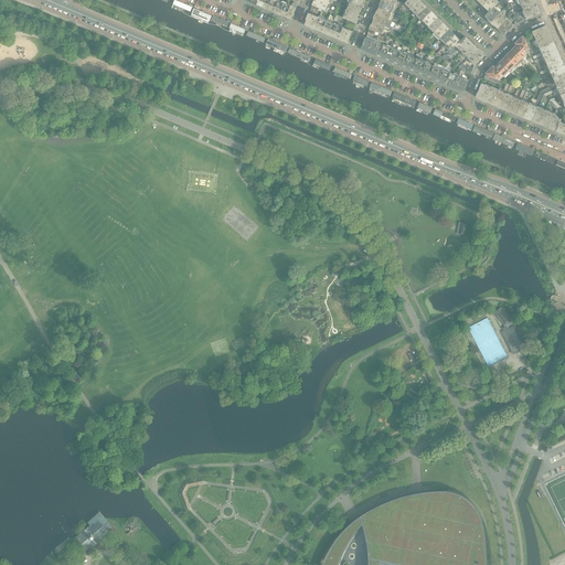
[(190,12),(191,8),(173,0),(171,4),(176,7),(174,10),(184,14),(185,11),(190,12)]
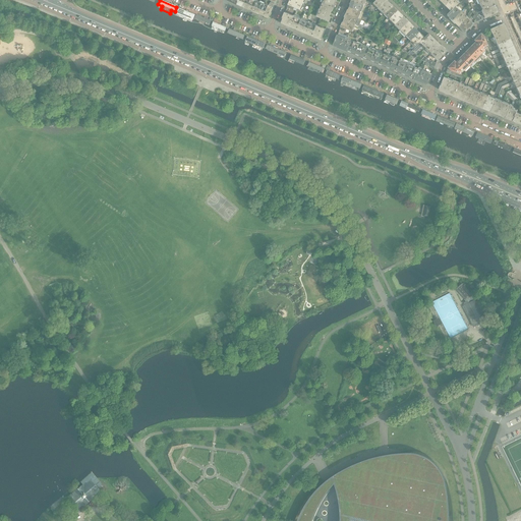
[(252,11),(256,1),(254,0),(238,0),(236,5),(240,6),(240,5),(248,9),(248,10),(252,11)]
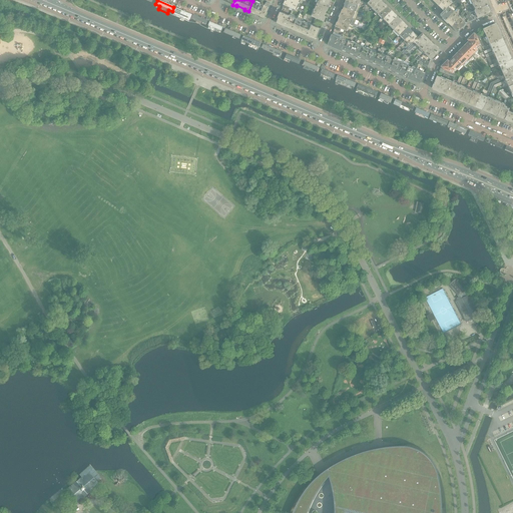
[(296,9),(298,3),(299,0),(287,0),(287,2),(286,1),(284,4),(290,7),(293,8),(296,9)]
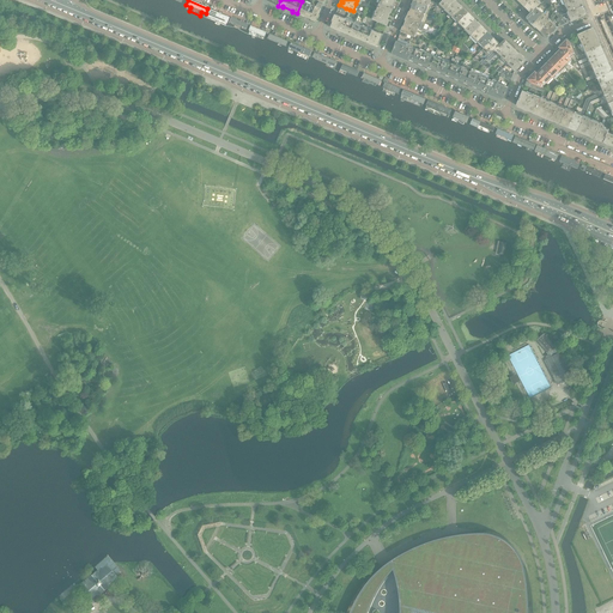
[(459,4),(456,1),(454,0),(443,0),(439,4),(451,17),(462,6),(459,4)]
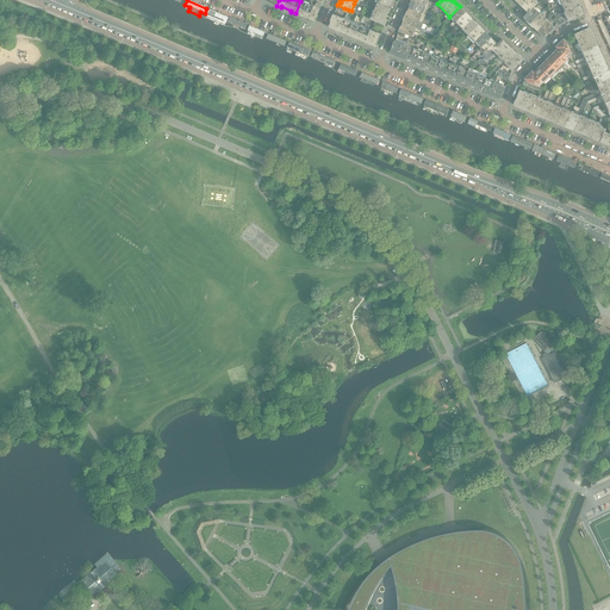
[(534,0),(515,0),(518,4),(518,2),(526,10),(524,10),(528,13),(533,7),(535,6),(536,6),(539,4),(534,0)]
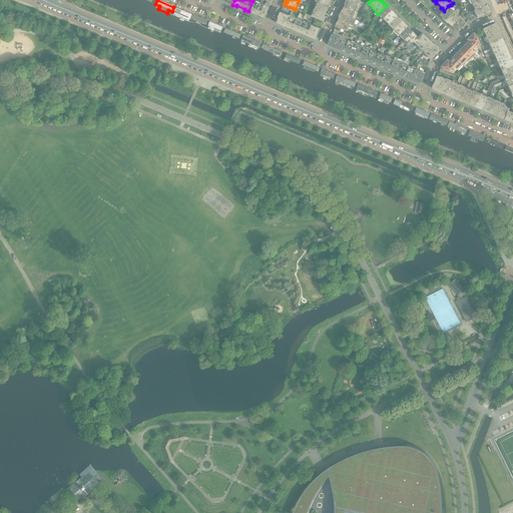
[(468,0),(470,4),(473,3),(475,10),(487,5),(486,2),(485,2),(484,0),(468,0)]
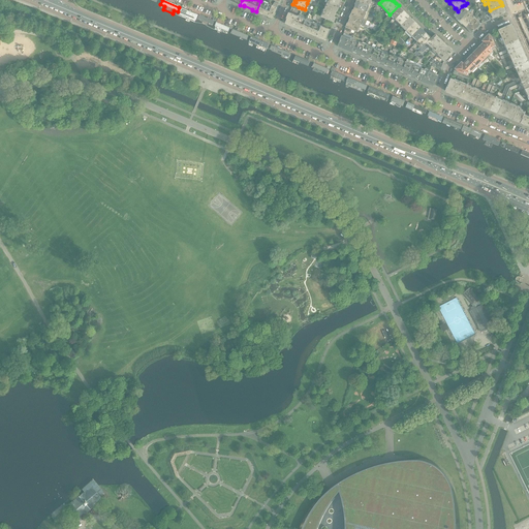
[(273,18),(279,3),(275,1),(274,4),(273,4),(272,6),(268,4),(260,1),(256,11),(259,13),(259,12),(269,17),(268,17),(272,19),(273,18)]
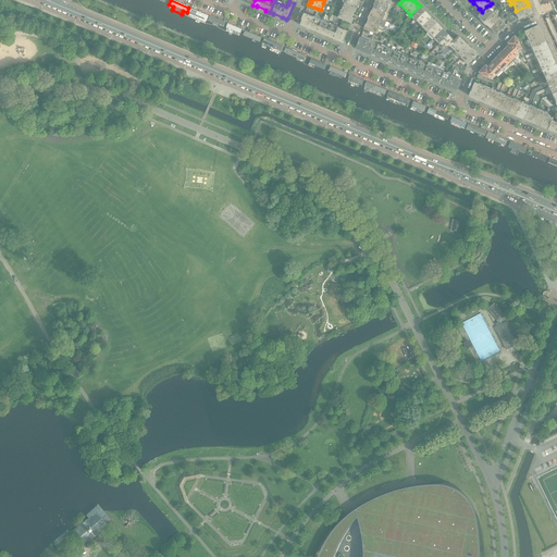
[(382,20),(385,13),(388,5),(376,1),(374,4),(375,4),(373,9),(372,11),(370,14),(382,20)]
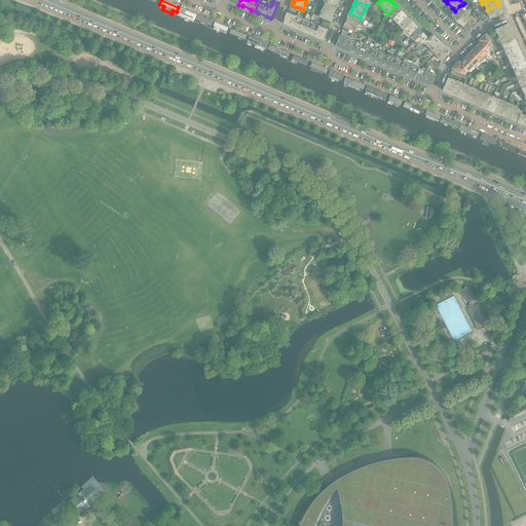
[(335,11),(337,8),(326,3),(323,2),(322,5),(325,6),(322,14),(318,13),(317,15),(324,19),(332,22),(333,19),(332,17),(335,10),(335,11)]
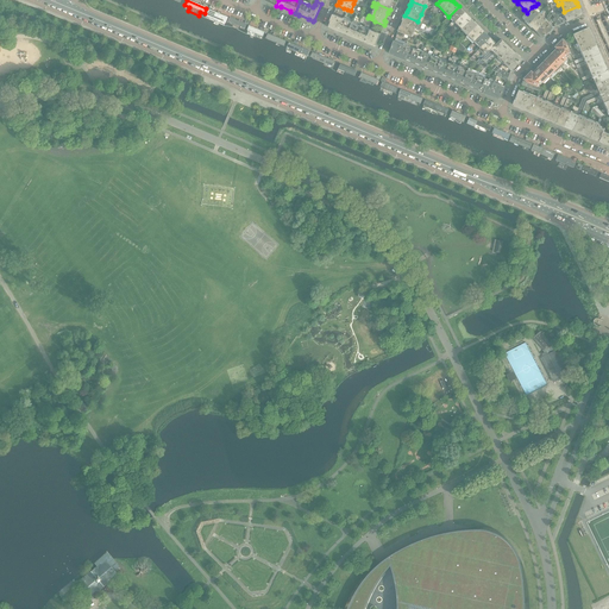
[(468,17),(465,13),(462,10),(459,6),(449,17),(462,29),(471,19),(469,16),(468,17)]
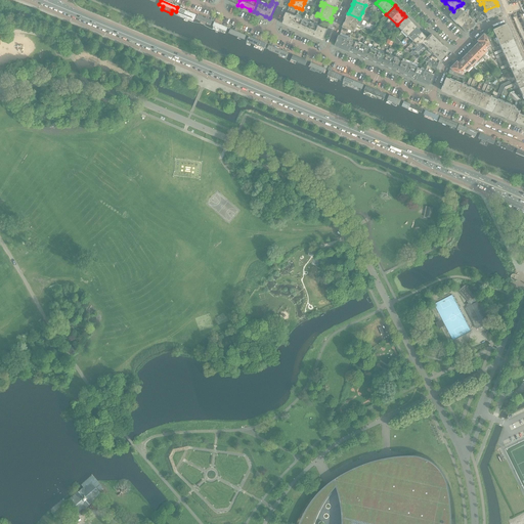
[(481,14),(480,16),(483,20),(485,19),(488,17),(501,12),(497,5),(485,10),(485,11),(480,13),(481,14)]
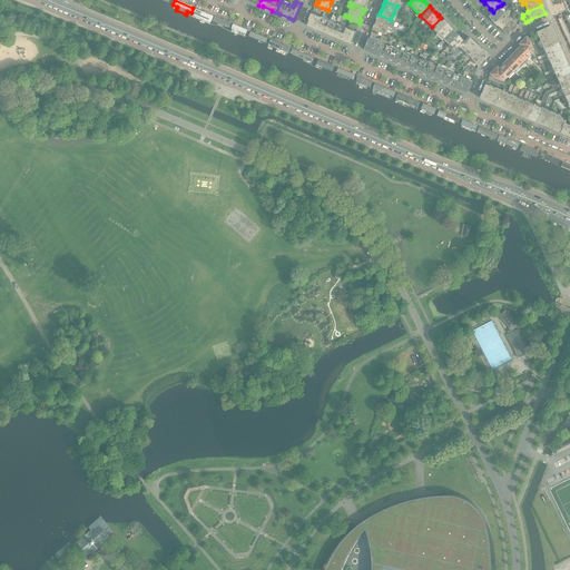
[(494,23),(504,13),(498,7),(493,12),(489,16),(492,20),(494,23)]
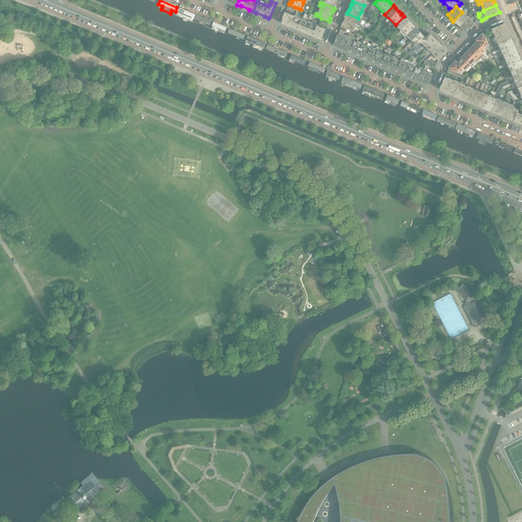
[(195,15),(178,8),(175,14),(192,21),(195,15)]
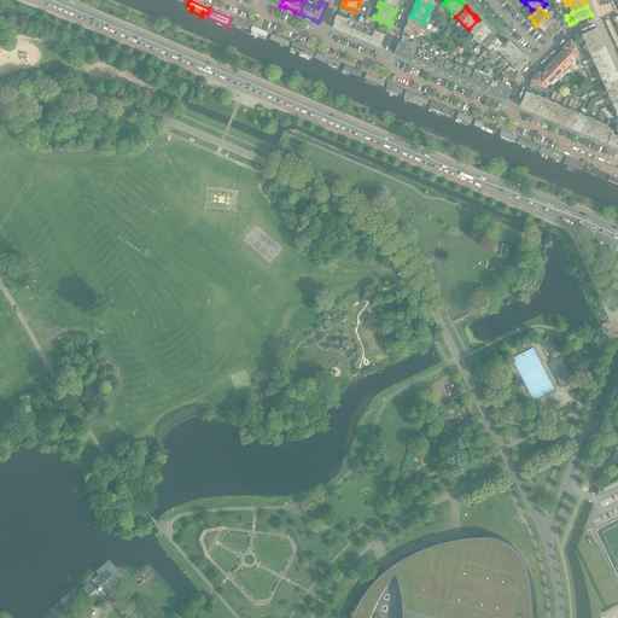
[(551,38),(560,28),(554,21),(547,15),(536,25),(540,28),(541,28),(544,30),(544,31),(544,33),(549,39),(551,38)]
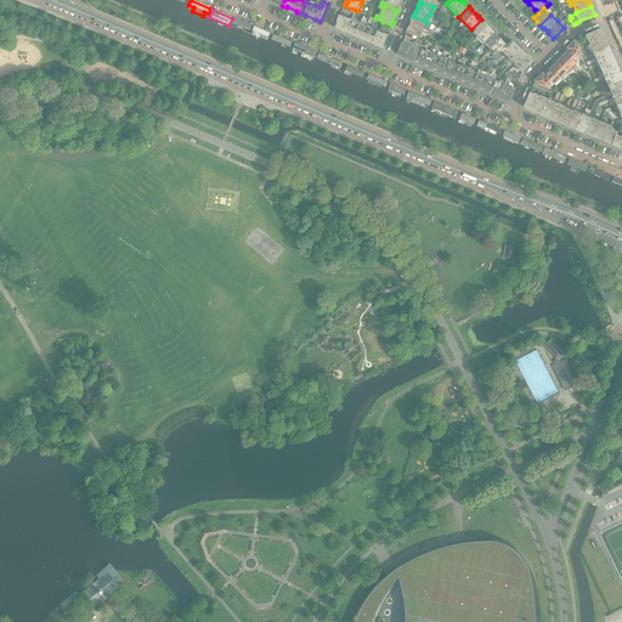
[(355,37),(360,23),(350,20),(350,21),(340,16),(335,27),(335,28),(340,30),(340,29),(350,34),(355,37)]
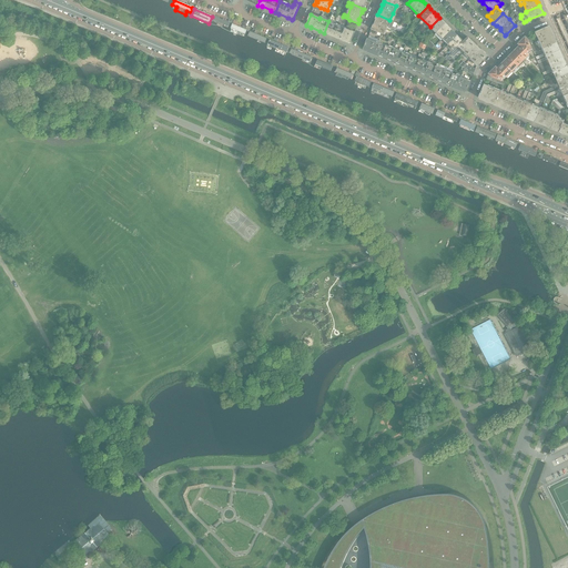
[(384,34),(387,27),(389,20),(377,14),(376,18),(377,19),(374,26),(373,26),(372,29),(378,32),(384,34)]
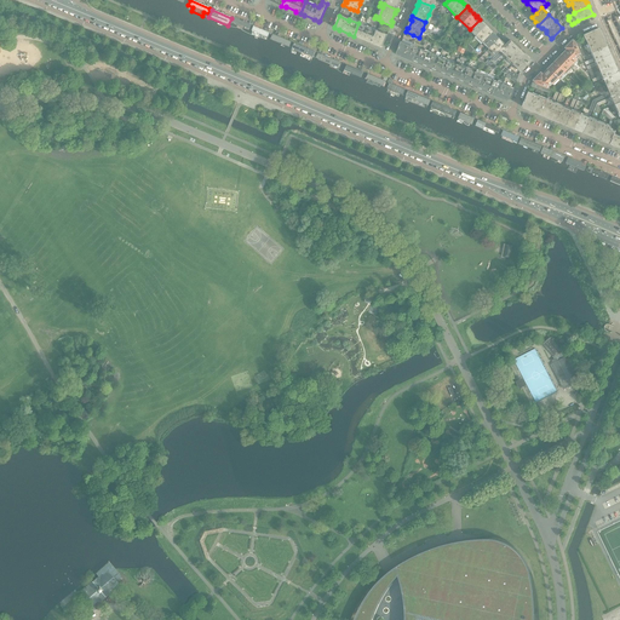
[(248,30),(251,26),(234,18),(231,23),(237,26),(236,28),(242,30),(244,28),(248,30)]
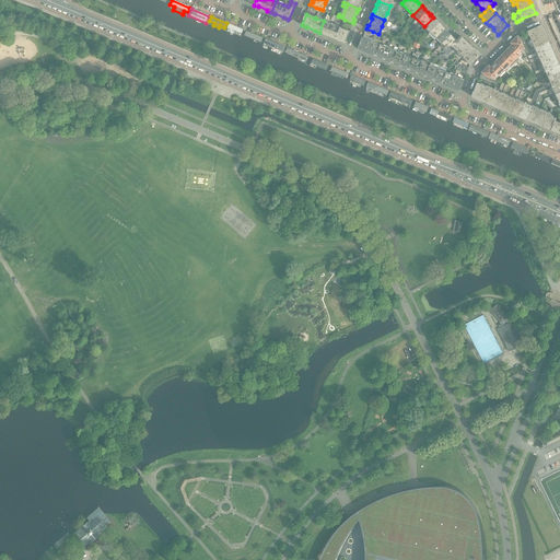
[(442,26),(439,23),(436,21),(436,20),(433,18),(424,26),(436,38),(445,28),(442,26)]
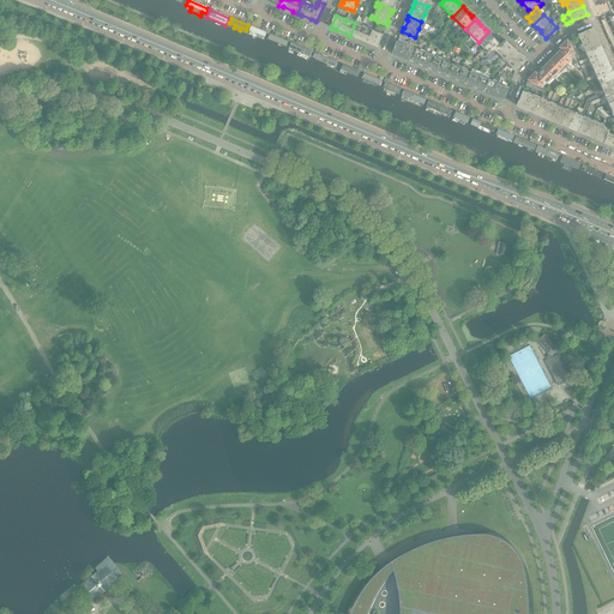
[(449,35),(457,25),(458,24),(457,22),(455,24),(449,30),(449,31),(446,34),(449,35)]
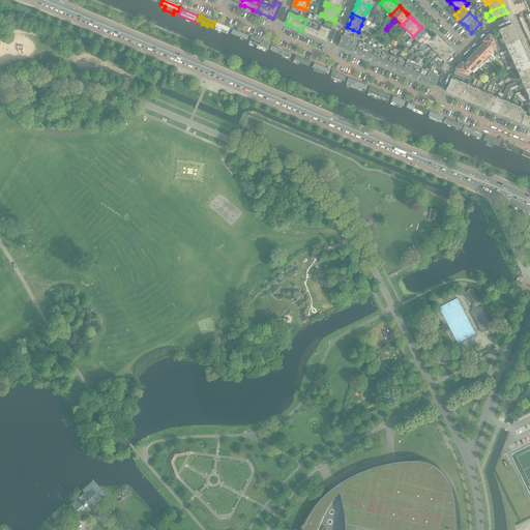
[(322,27),(322,26),(306,20),(302,31),(305,32),(305,31),(315,35),(314,36),(318,37),(322,27)]
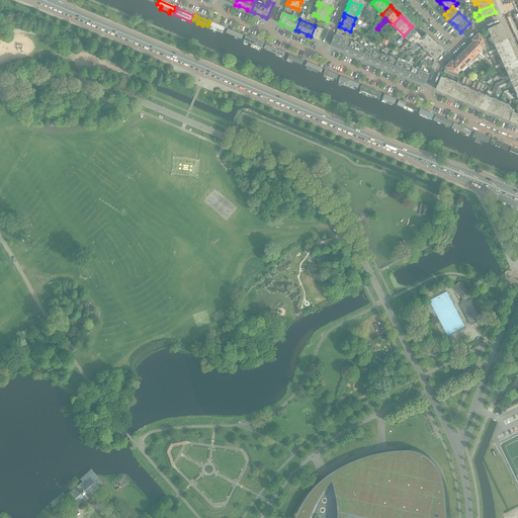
[(379,30),(387,23),(385,21),(378,29),(379,30)]
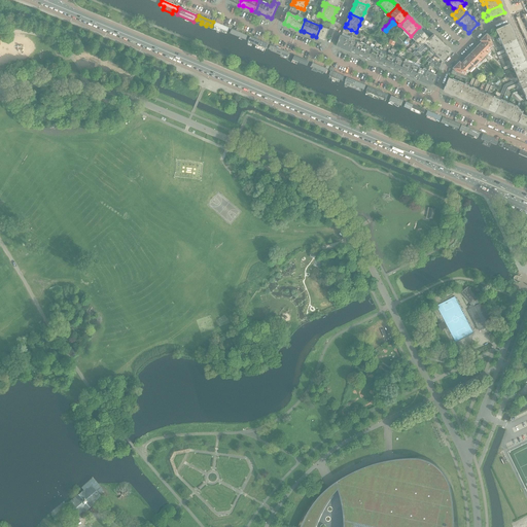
[(227,32),(229,28),(215,23),(213,27),(215,27),(214,29),(218,30),(218,29),(227,32)]
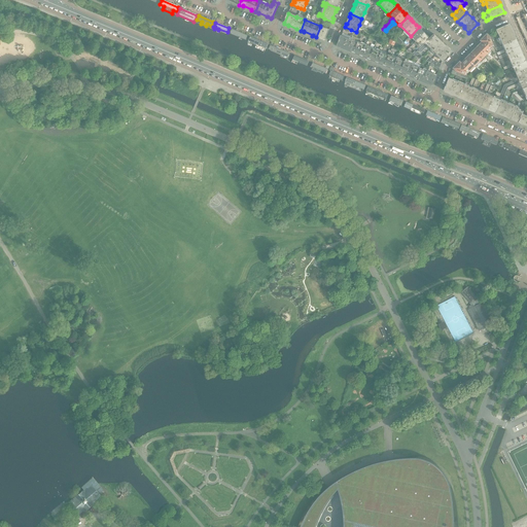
[(516,39),(510,25),(497,30),(500,37),(503,45),(516,39)]
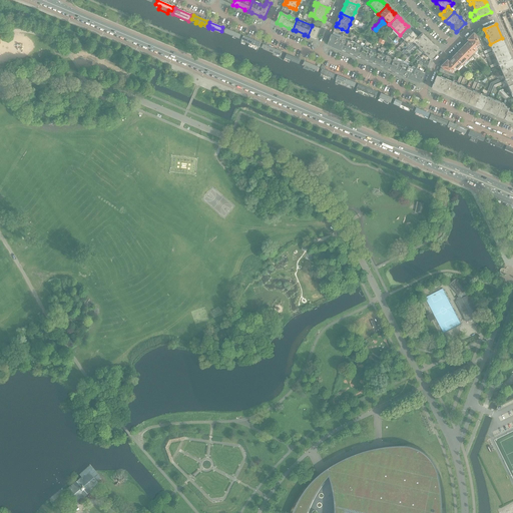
[(317,39),(320,29),(312,26),(308,36),(315,39),(315,38),(316,38),(317,39)]
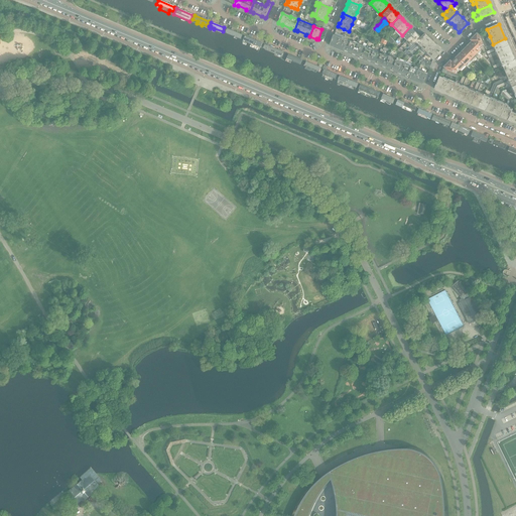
[(407,39),(412,45),(421,37),(418,34),(418,35),(412,29),(413,29),(410,26),(402,35),(407,39)]
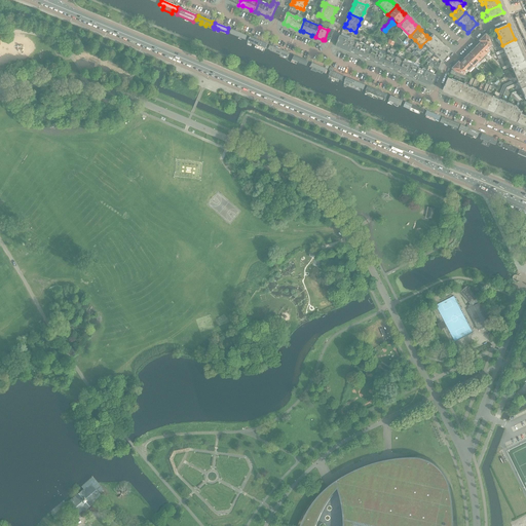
[(245,40),(247,36),(231,29),(229,34),(238,37),(238,39),(241,40),(241,39),(245,40)]
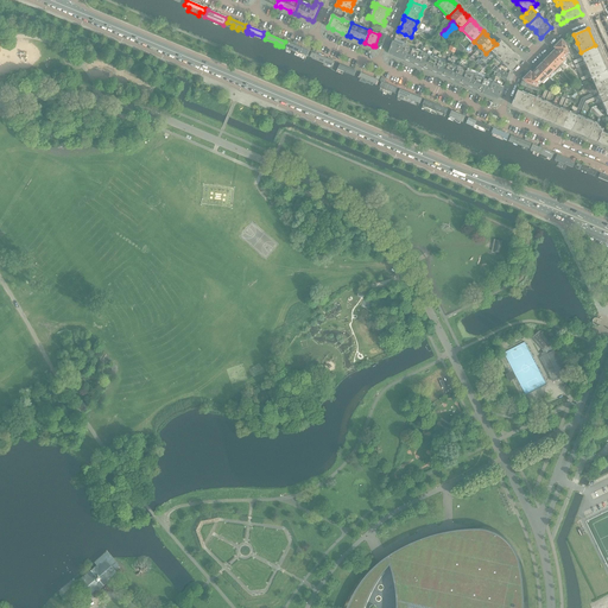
[(498,56),(508,45),(505,42),(504,43),(500,39),(496,44),(486,54),(482,57),(486,61),(492,54),(495,54),(498,56)]
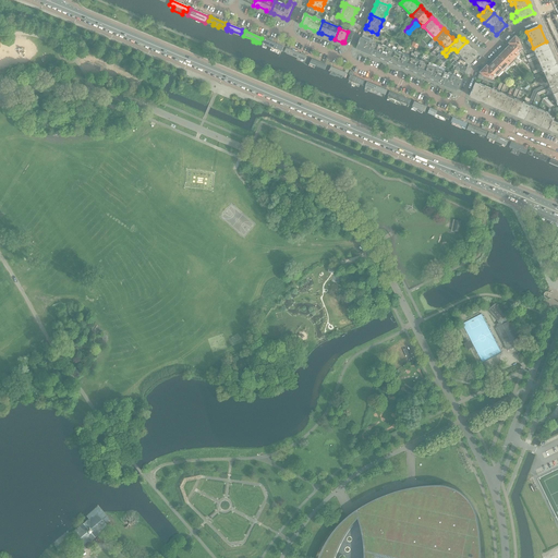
[(518,52),(522,49),(523,48),(522,47),(522,46),(521,44),(521,43),(520,43),(518,36),(516,37),(509,43),(510,45),(505,50),(514,59),(519,55),(518,52)]
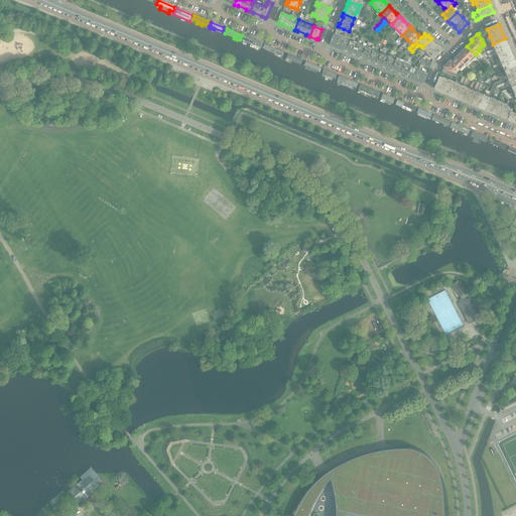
[(346,51),(351,41),(351,40),(352,38),(346,35),(345,38),(343,37),(343,38),(334,35),(331,44),(331,45),(346,51)]
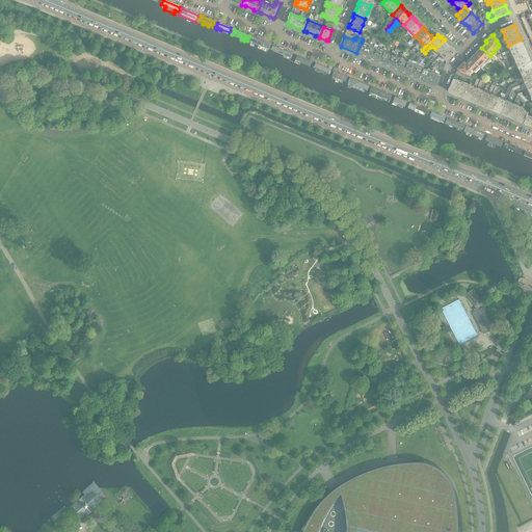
[(267,52),(270,45),(251,37),(250,42),(259,45),(258,48),(267,52)]
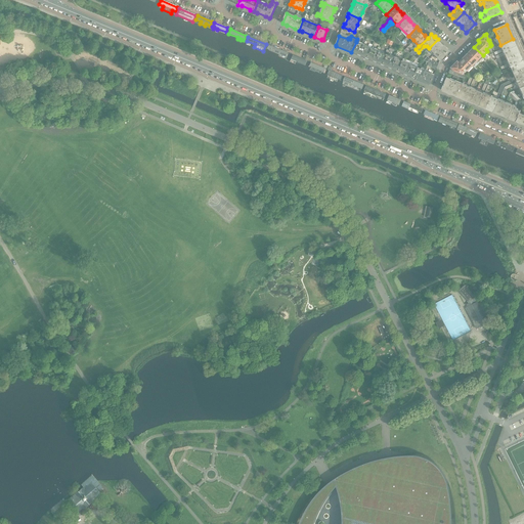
[(446,47),(444,45),(444,46),(443,46),(442,44),(439,42),(440,41),(438,39),(429,48),(440,59),(448,51),(449,50),(446,47)]
